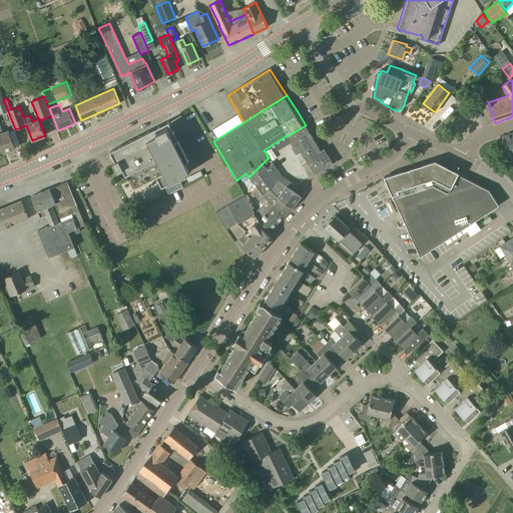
[(10,150),(13,149),(14,148),(16,147),(10,130),(3,133),(0,124),(0,145),(2,152),(9,150),(10,150)]
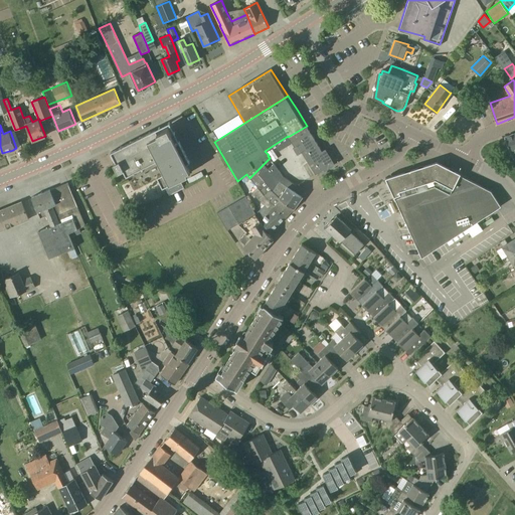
[(315,172),(316,174),(318,173),(331,165),(307,126),(288,137),(294,146),(293,147),(298,155),(302,152),(315,172)]
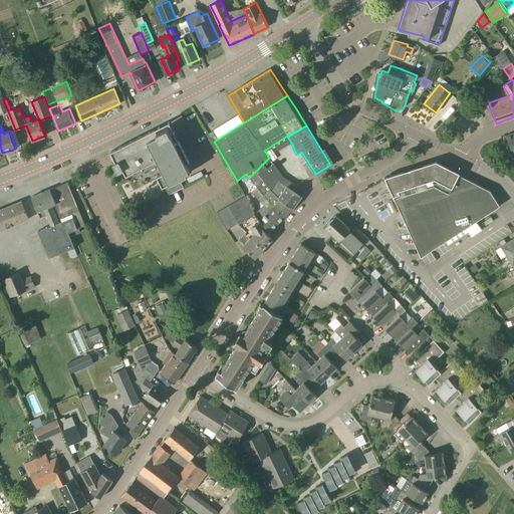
[(115,162),(112,163),(117,173),(123,170),(126,176),(157,160),(164,173),(157,176),(163,187),(165,186),(169,195),(184,187),(180,179),(188,174),(191,173),(189,170),(186,164),(190,162),(179,141),(175,143),(172,136),(167,127),(158,133),(156,129),(110,152),(114,160),(115,162)]
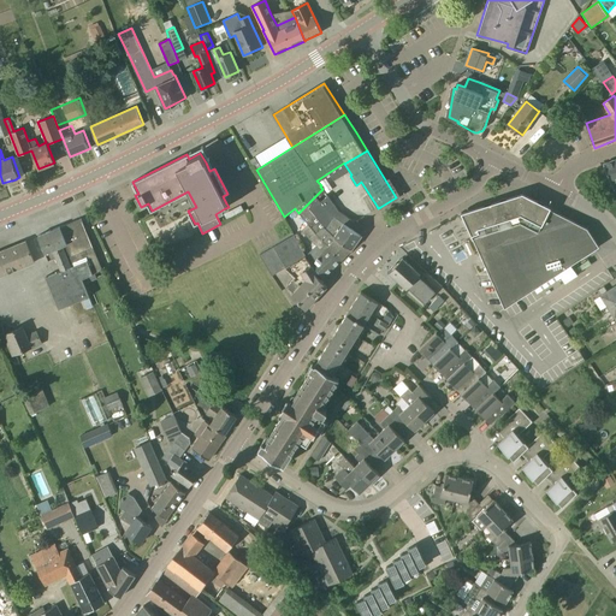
[(615,159),(603,165),(611,183),(615,181),(615,159)]
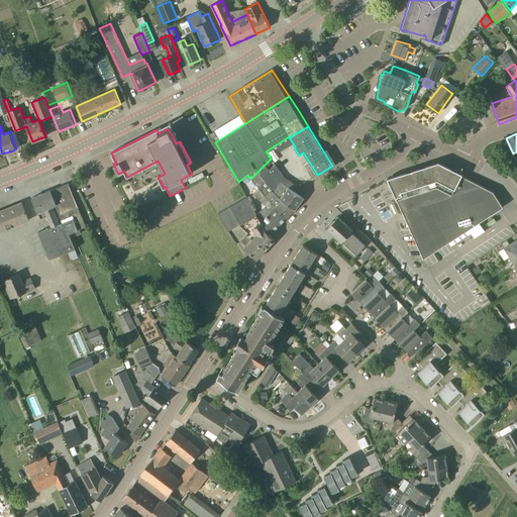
[(298,186),(293,183),(285,178),(276,165),(270,170),(267,167),(273,162),(271,159),(256,173),(265,183),(266,182),(273,190),(271,192),(274,196),(296,208),(303,197),(294,192),(298,186)]
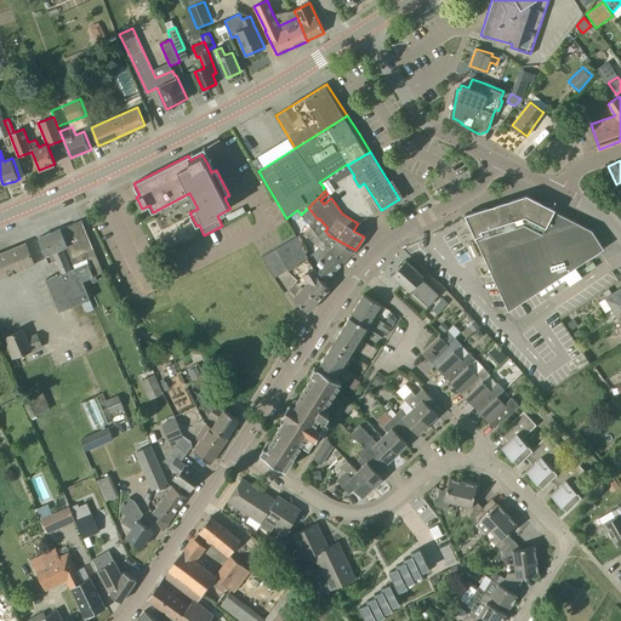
[(508,311),(604,249),(592,231),(527,197),(466,217),(508,311)]
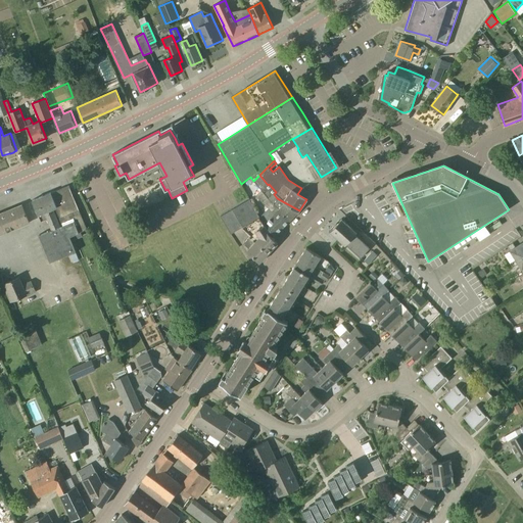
[(266,187),(268,185),(259,175),(253,181),(260,189),(259,191),(267,200),(290,220),(298,211),(299,210),(277,198),(274,194),(273,195),(266,187)]
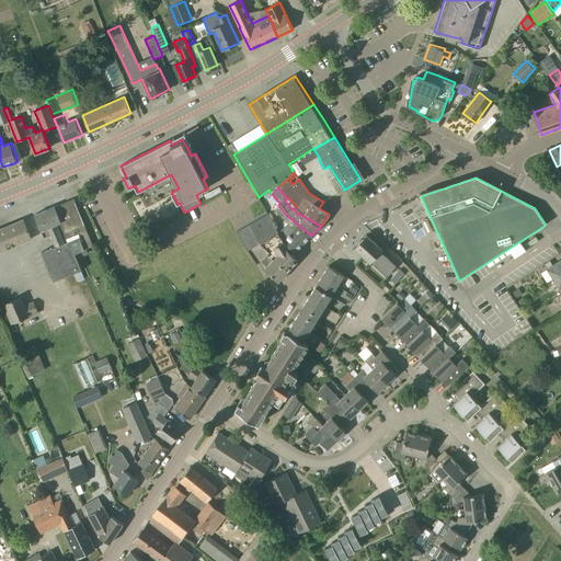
[(153,196),(145,201),(142,195),(133,201),(140,220),(160,212),(153,196)]
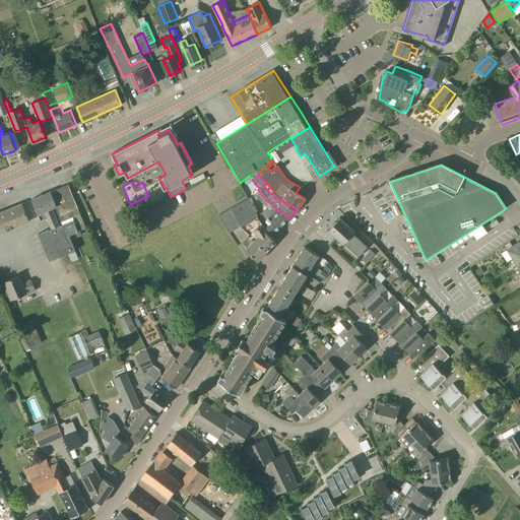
[(86,228),(69,185),(68,184),(33,199),(41,220),(47,217),(48,219),(51,228),(51,229),(40,234),(50,260),(68,253),(71,260),(73,260),(73,261),(79,258),(71,240),(78,238),(76,232),(86,228)]
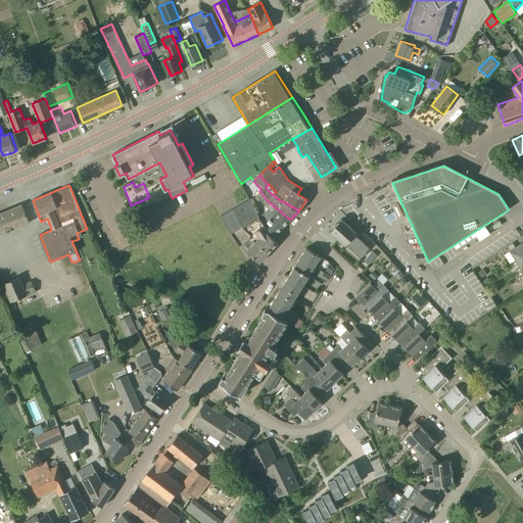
[(275,235),(283,227),(290,220),(267,200),(259,191),(256,194),(255,195),(259,199),(269,208),(260,217),(250,199),(248,200),(268,232),(270,231),(275,235)]
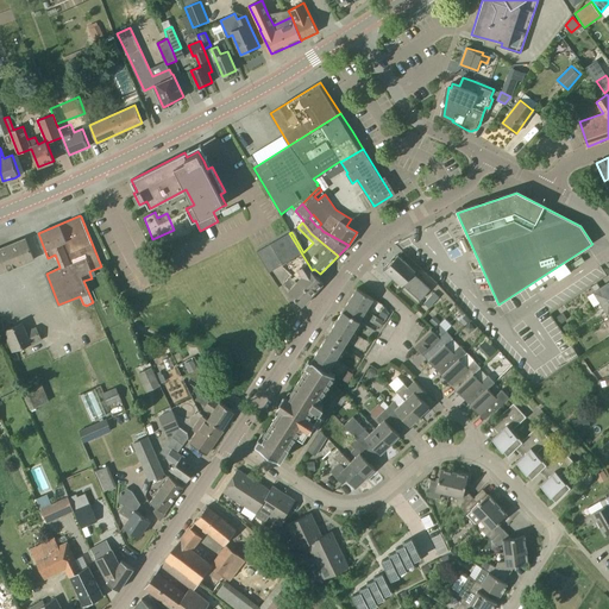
[(324,282),(312,270),(289,233),(270,244),(282,264),(294,272),(311,293),(312,294),(313,294),(324,283),(324,282)]
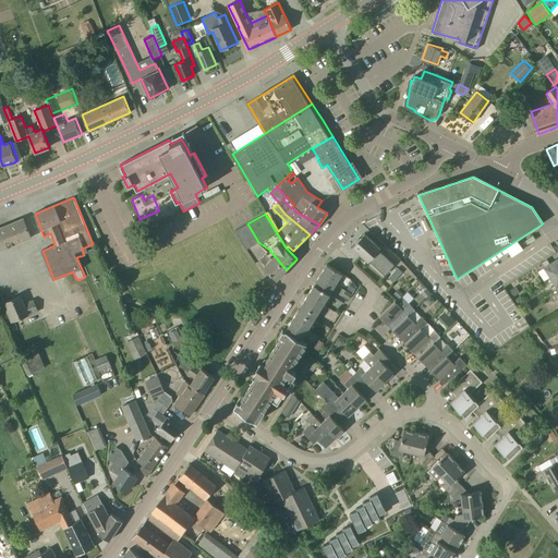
[(32,238),(23,218),(0,228),(0,246),(1,250),(32,238)]
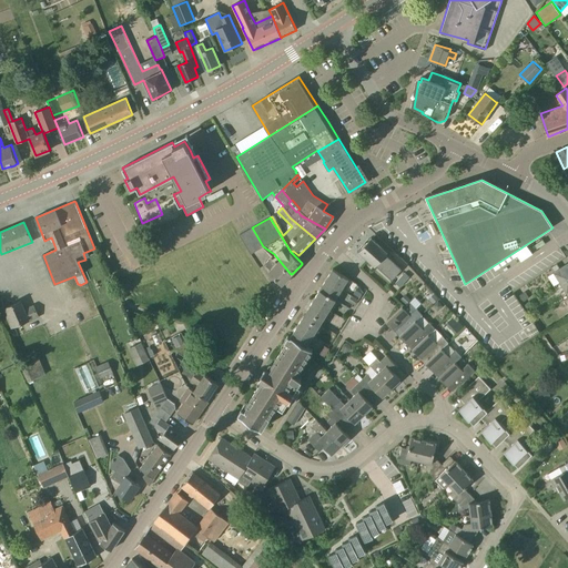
[(261,249),(263,246),(252,227),(240,235),(251,254),(261,249)]
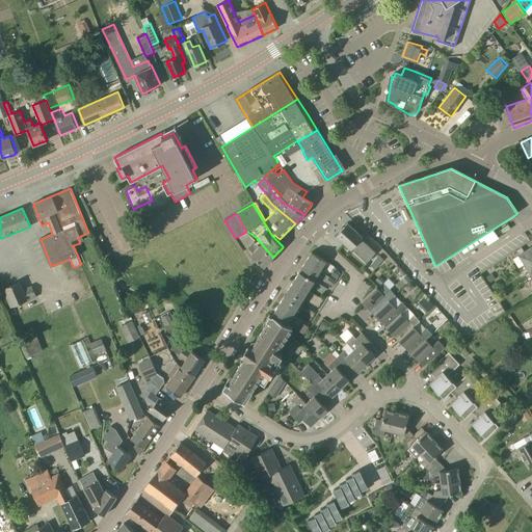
[(337,236),(344,243),(351,249),(354,248),(367,262),(376,253),(361,239),(363,236),(348,222),(337,236)]
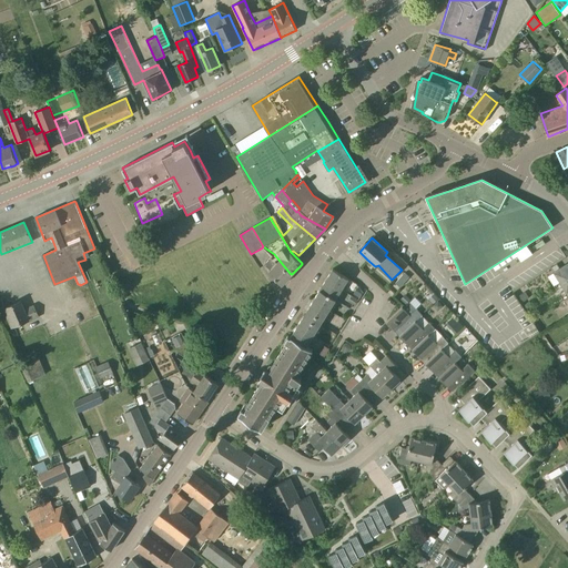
[(291,274),(290,273),(274,254),(272,256),(265,264),(271,270),(270,271),(282,285),(292,274),(291,274)]
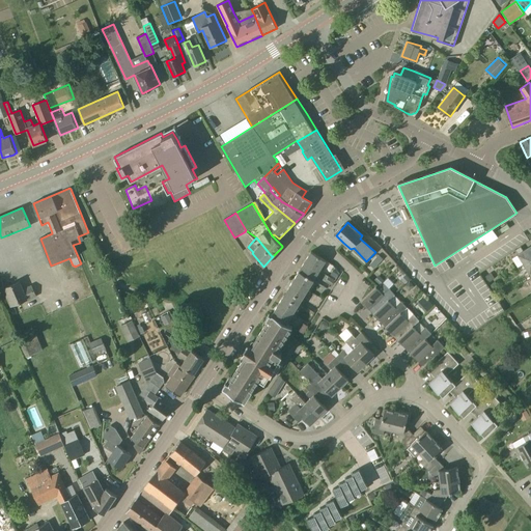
[(524,263),(530,258),(530,245),(524,251),(521,247),(515,250),(519,254),(518,254),(524,263)]
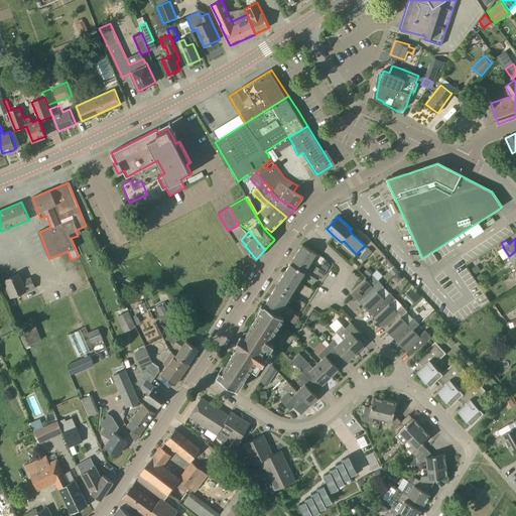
[(316,253),(302,244),(299,250),(296,254),(310,262),(316,253)]
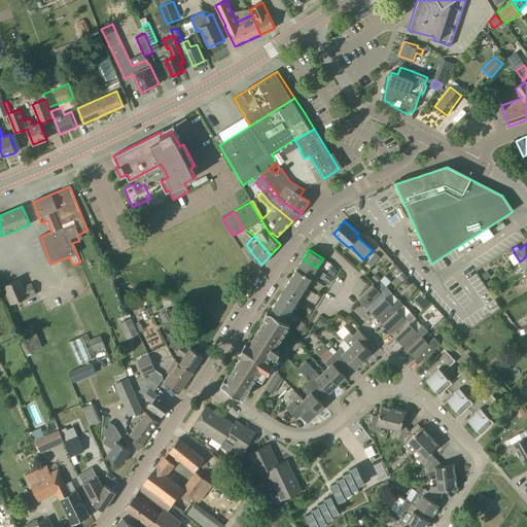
[(372,267),(380,257),(376,253),(366,262),(372,267)]
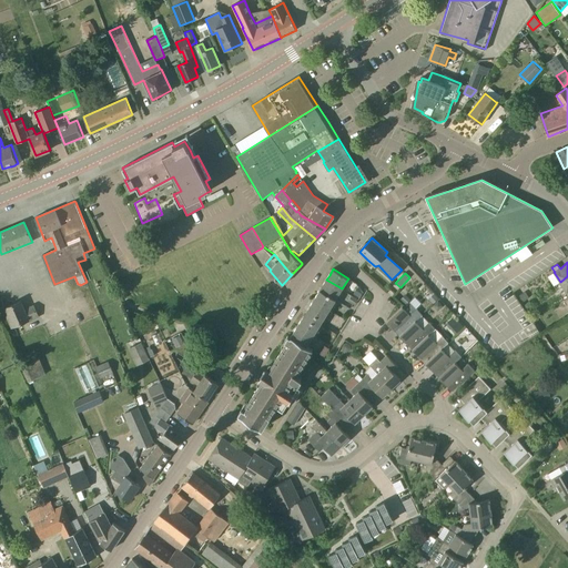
[(320,290),(335,300),(341,291),(342,288),(326,280),(320,290)]
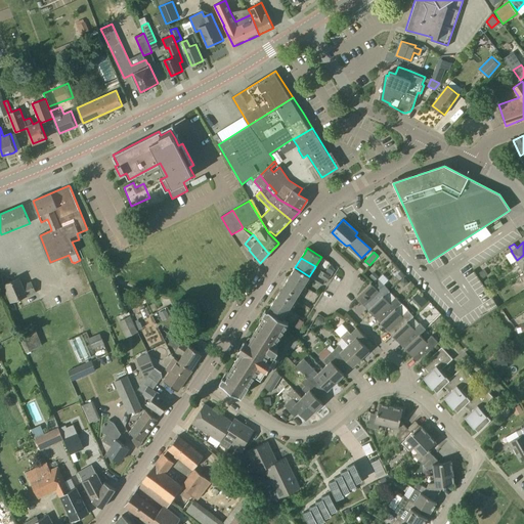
[(335,269),(330,265),(326,270),(332,274),(335,269)]
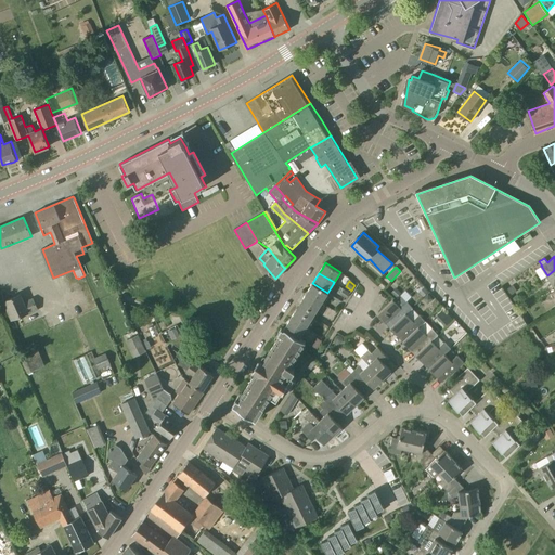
[(284,328),(299,337),(306,327),(312,318),(315,312),(322,302),(327,293),(312,283),(307,293),(300,304),(305,306),(301,310),(297,308),(284,328)]
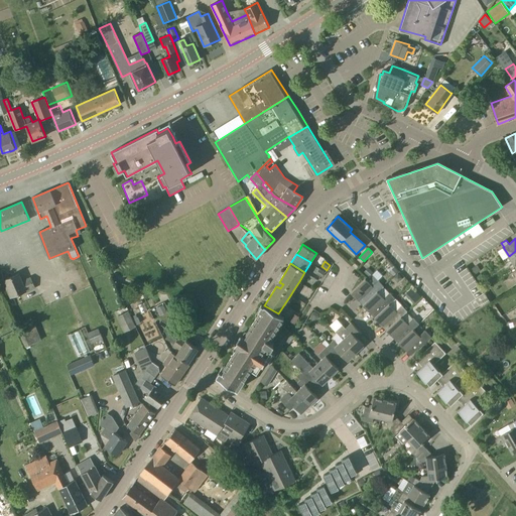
[(394,266),(390,271),(394,275),(398,271),(394,266)]
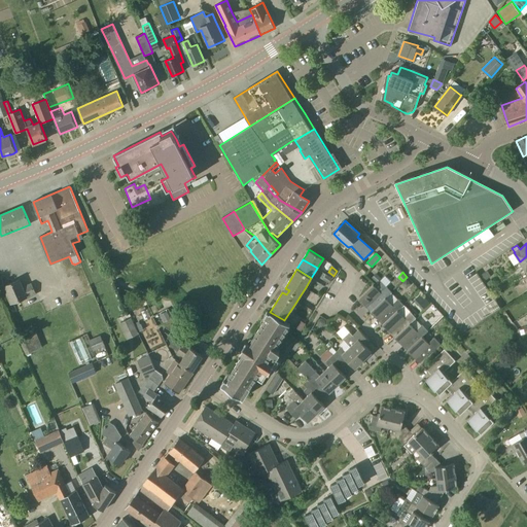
[(484,281),(489,277),(486,272),(480,276),(484,281)]
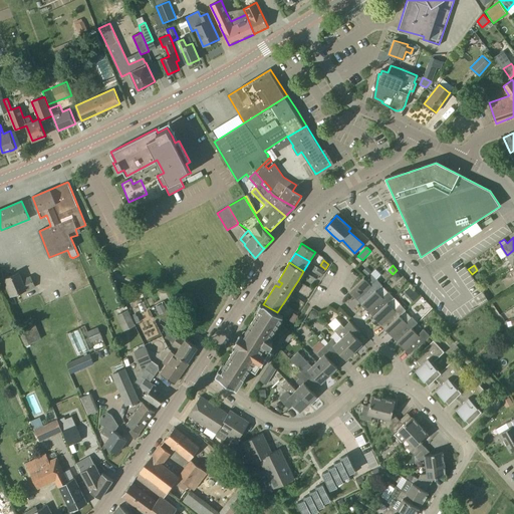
[(363,272),(367,276),(372,271),(367,267),(363,272)]
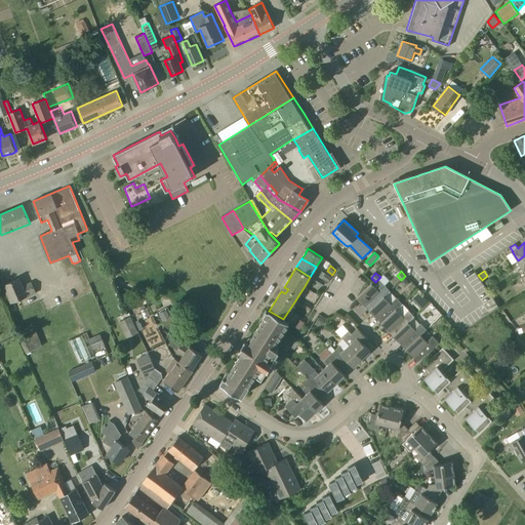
[(331,278),(325,274),(322,278),(328,282),(331,278)]
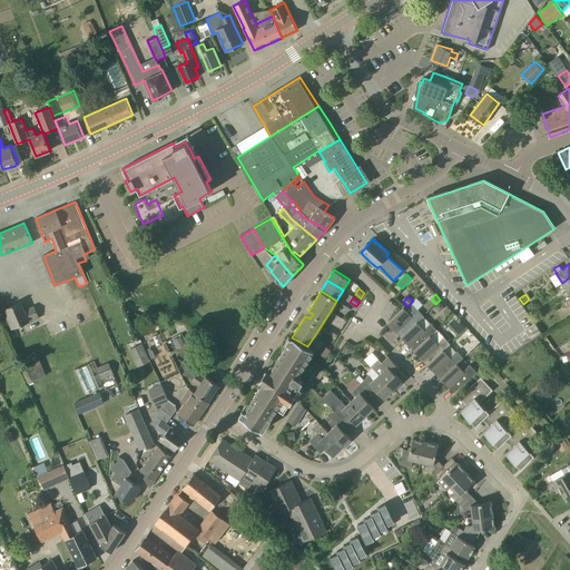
[(33,306),(25,311),(20,302),(7,308),(9,316),(8,316),(12,327),(28,321),(29,323),(39,318),(33,306)]
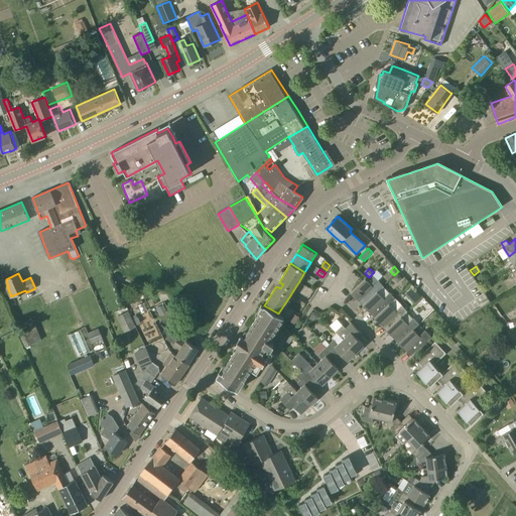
[(378,279),(378,280),(372,275),(367,280),(366,278),(351,292),(359,300),(360,300),(364,304),(378,291),(384,286),(378,279)]
